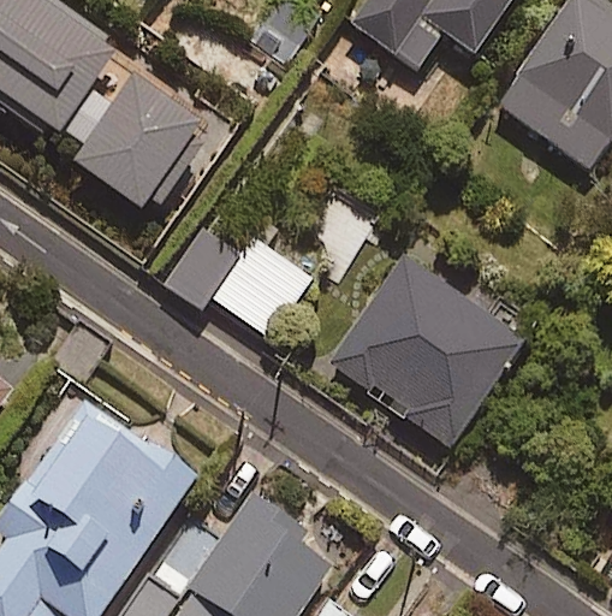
[(118,39),(60,0),(0,0),(0,99),(52,135),(118,39)]
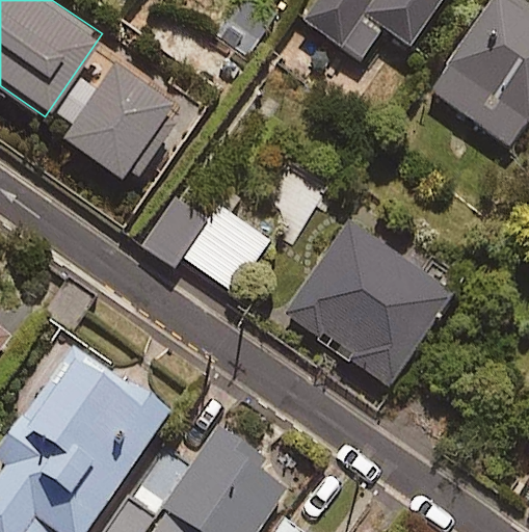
[(442,0),(316,0),(303,19),(363,60),(386,28),(411,46),(442,0)]
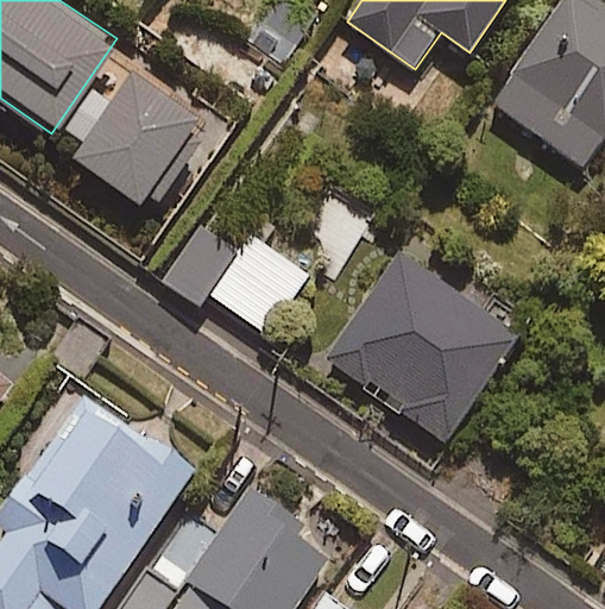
[(604,6),(596,0),(566,0),(493,105),(586,170),(604,143),(604,6)]
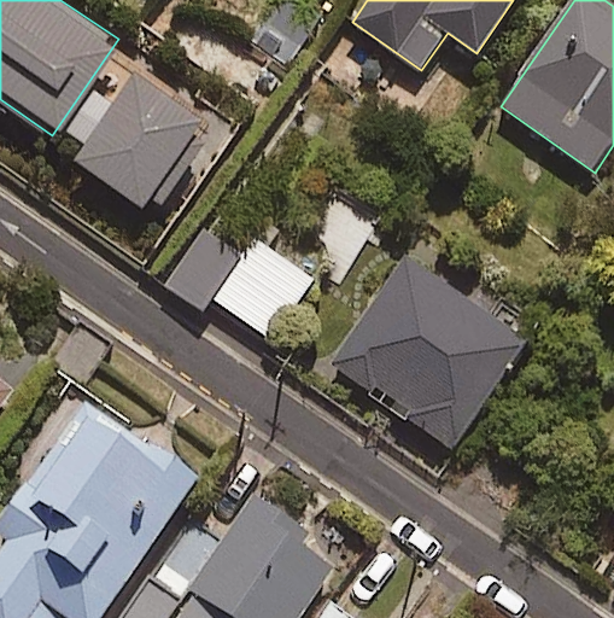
[(212,128),(134,73),(107,109),(93,98),(58,149),(151,215),(212,128)]
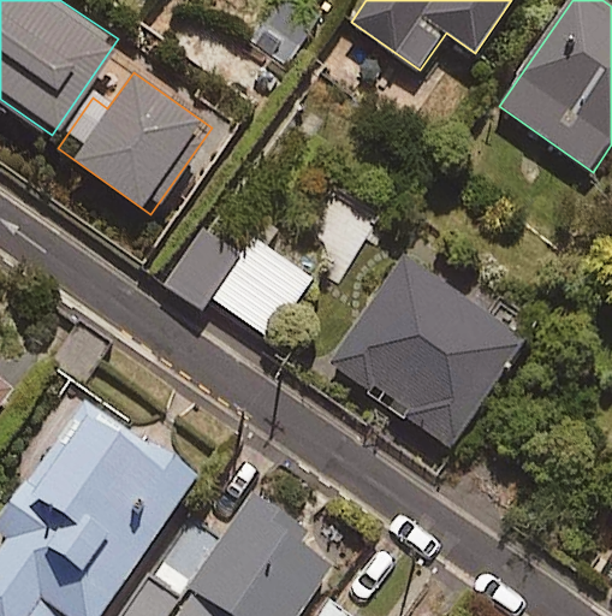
[(241,255),(205,230),(165,285),(202,311),(212,297),(295,356),(316,325),(291,307),(312,279),(254,237),(241,255)]
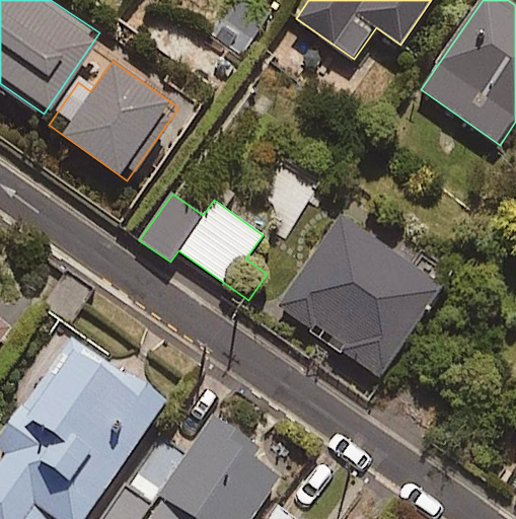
[(442,287),(341,217),(279,306),(379,376),(442,287)]
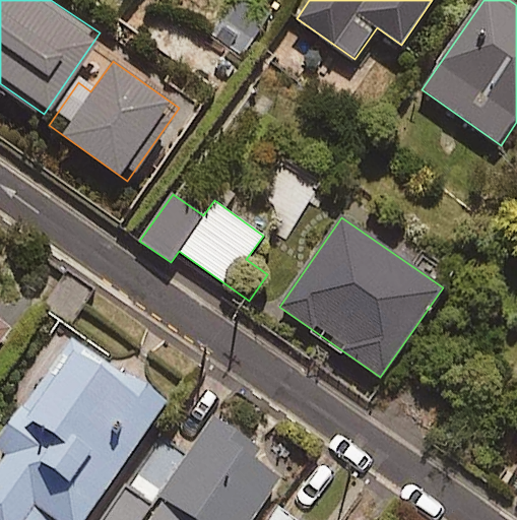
[(0,348),(18,328),(0,313),(0,348)]
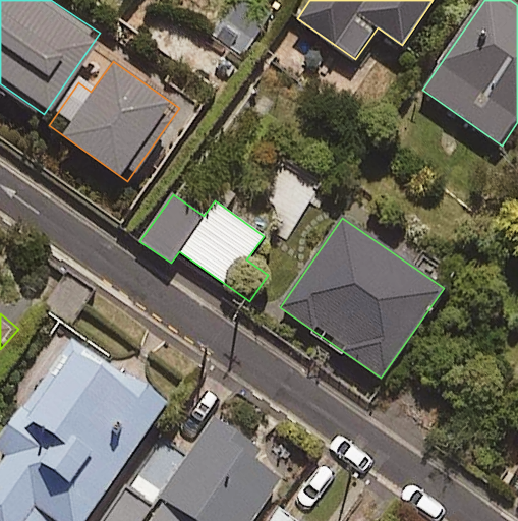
[(107,358),(63,331),(0,430),(0,520),(51,520),(53,520),(54,520),(88,520),(162,404),(101,366),(107,358)]
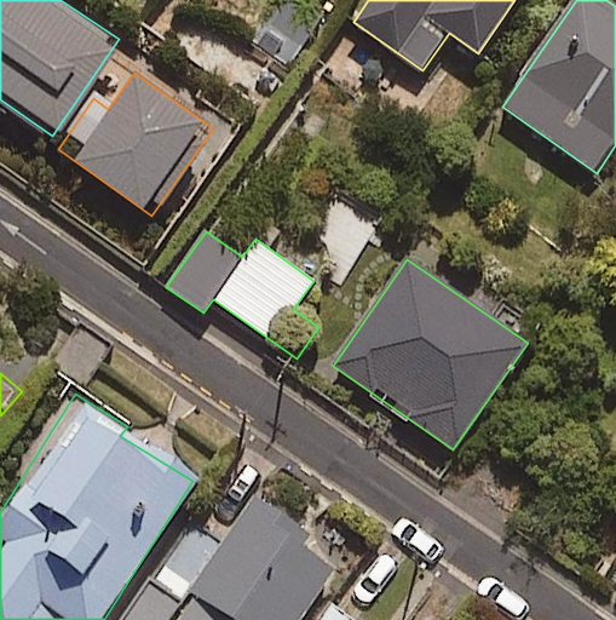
[(339,564),(248,501),(220,543),(202,530),(165,585),(190,603),(177,619),(352,619),(318,596),(339,564)]
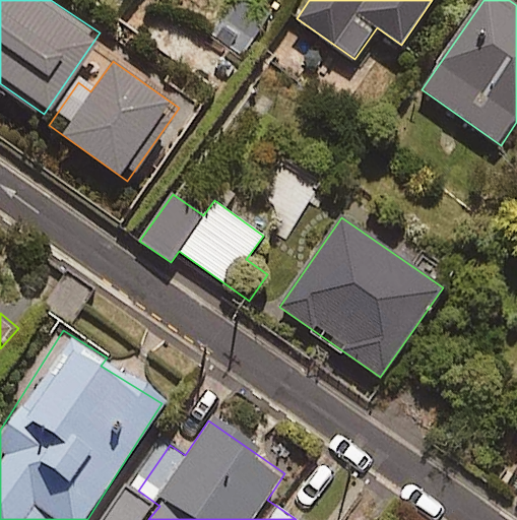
[(141,519),(150,509),(125,490),(103,519),(141,519)]
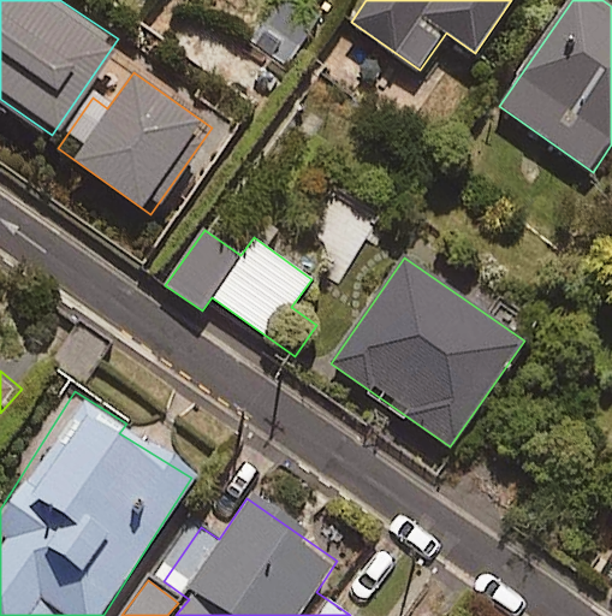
All buildings are outlined.
